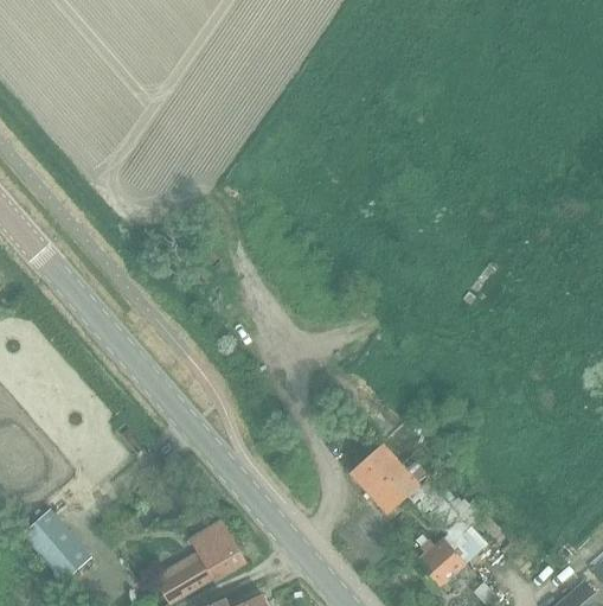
[(383,442),(360,463),(350,472),(387,515),(406,498),(431,525),(434,523),(447,537),(435,547),(430,542),(421,549),(425,554),(415,563),(437,588),(467,562),(451,546),(469,529),(425,480),(421,484),(383,442)]
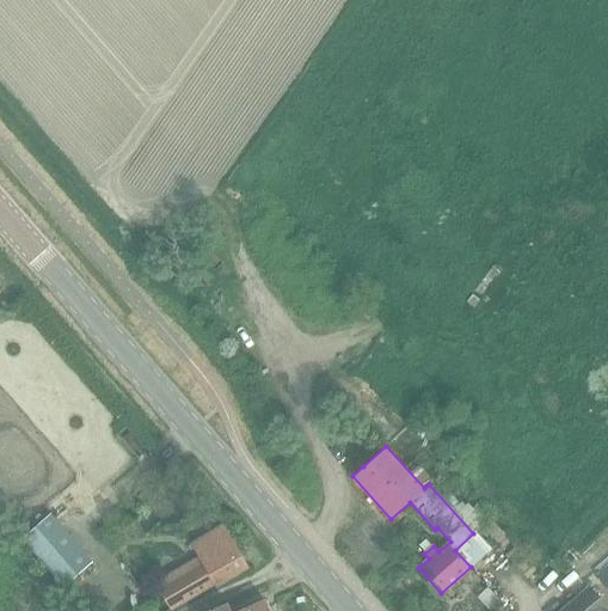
[(25,539),(67,587),(97,561),(54,513),(25,539)]
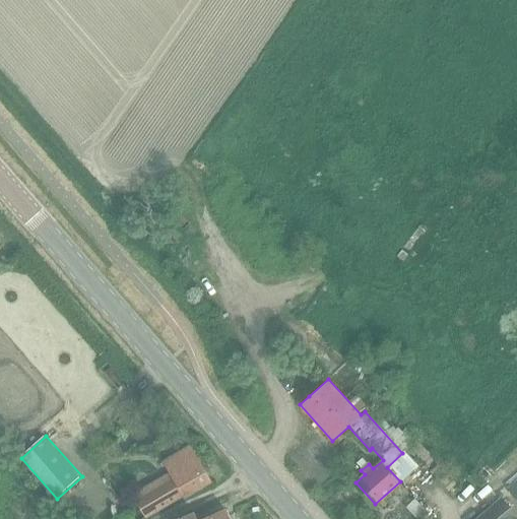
[(168,461),(177,478),(137,498),(134,493),(144,514),(209,481),(193,448),(168,461)]
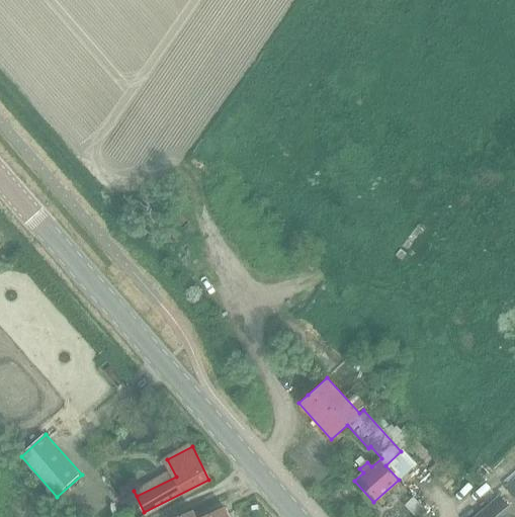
[(514,511),(501,496),(476,516),(514,516),(514,511)]
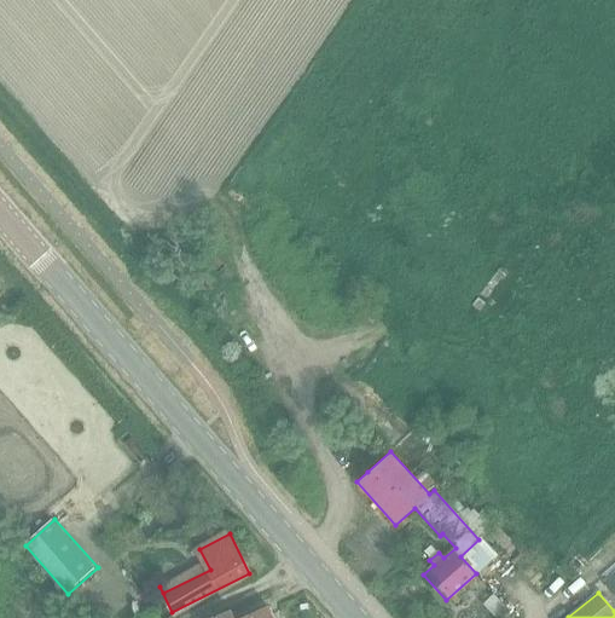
[(274,617),(268,604),(236,617),(235,617),(274,617)]
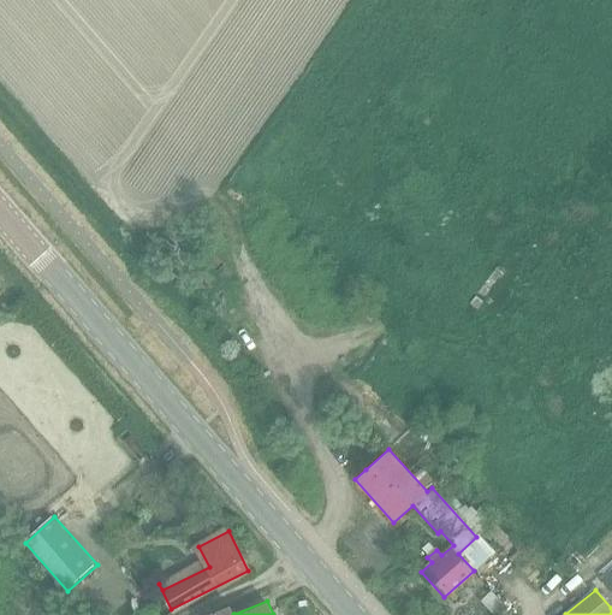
[(233,614),(235,614),(230,604),(205,614),(233,614)]
